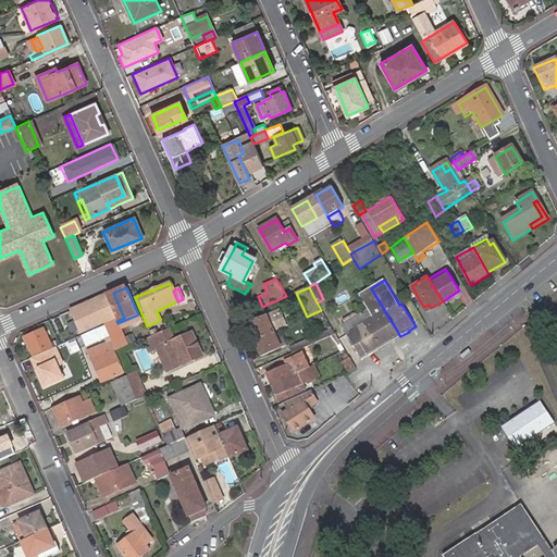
[(361,360),(400,336),(399,335),(397,331),(385,312),(384,310),(371,288),(359,296),(366,307),(341,323),(346,333),(360,358),(361,360)]
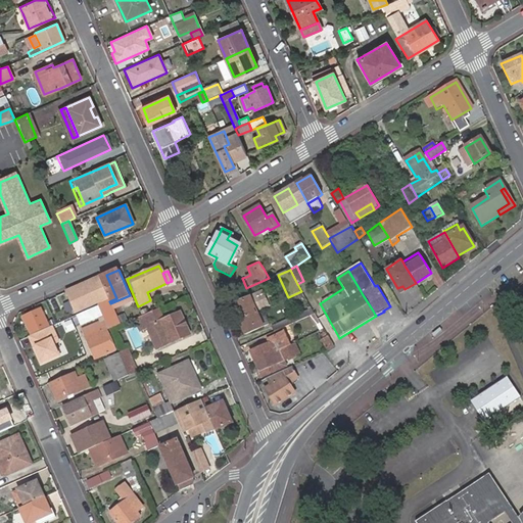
[(109,300),(109,301),(116,298),(106,275),(99,278),(109,300)]
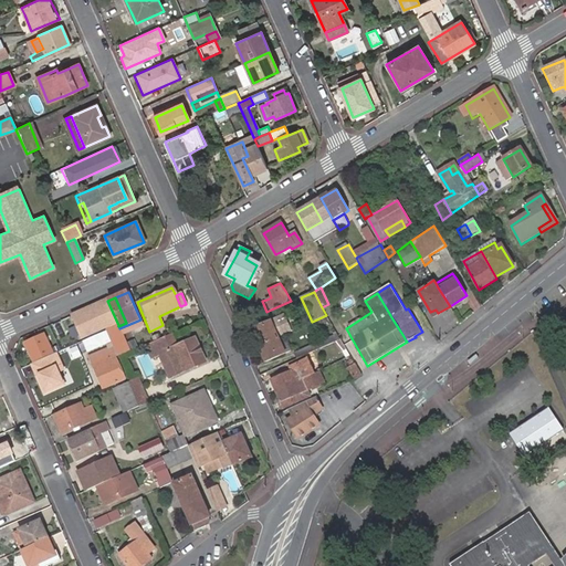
[(118,325),(107,301),(72,317),(82,342),(107,331),(118,325)]
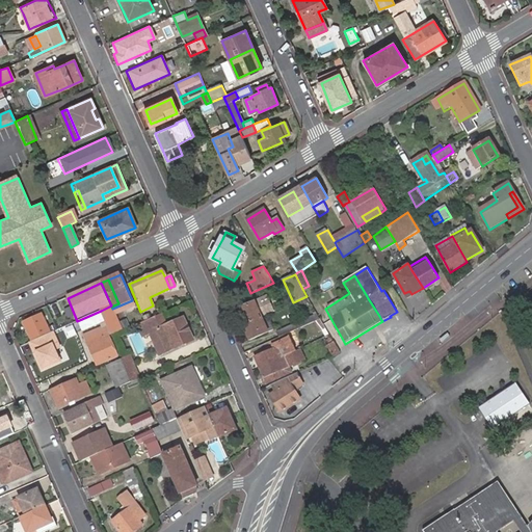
[(266,297),(263,298),(269,313),(272,312),(266,297)]
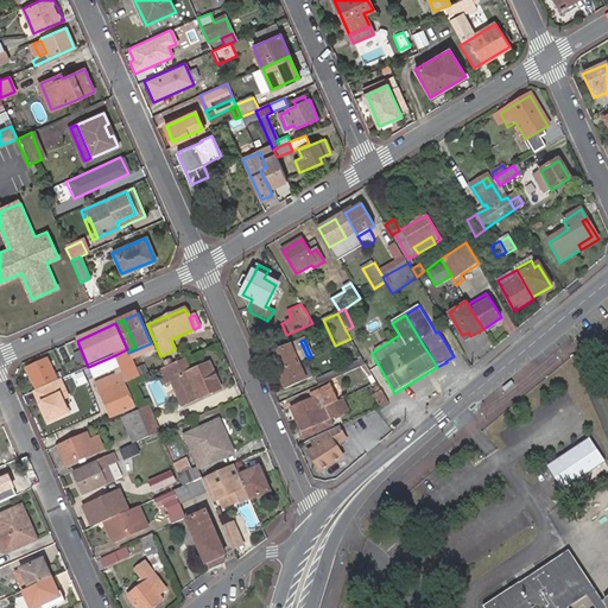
[(301,341),(270,354),(277,371),(298,361),(308,358),(301,341)]
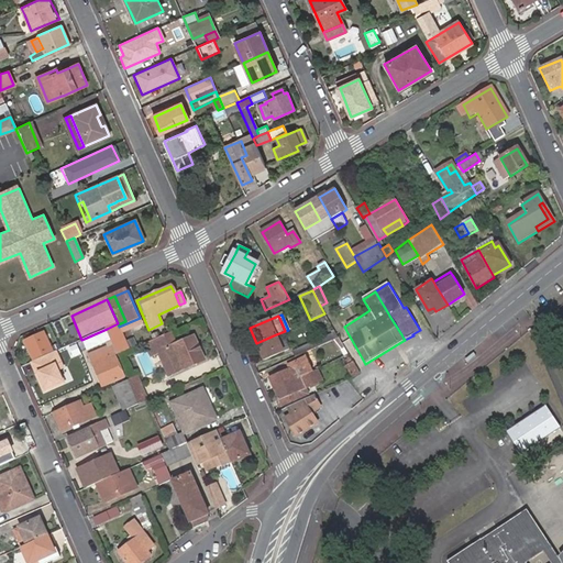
[(119,327),(121,332),(142,323),(140,318),(119,327)]
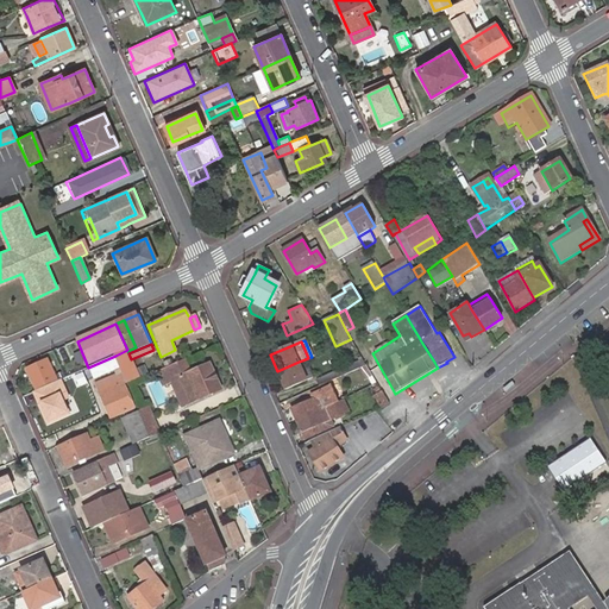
[(127,351),(115,356),(120,366),(127,383),(139,378),(131,359),(127,351)]
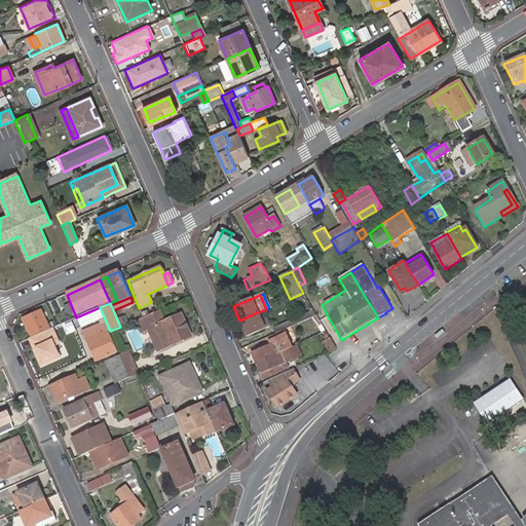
[(100,307),(80,316),(84,326),(104,316),(100,307)]
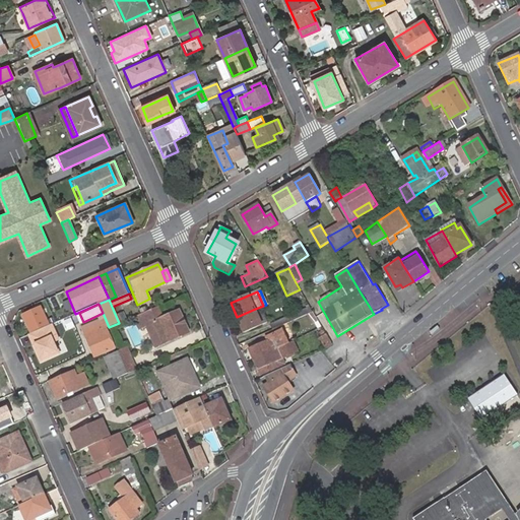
[(255,309),(262,323),(268,321),(261,307),(255,309)]
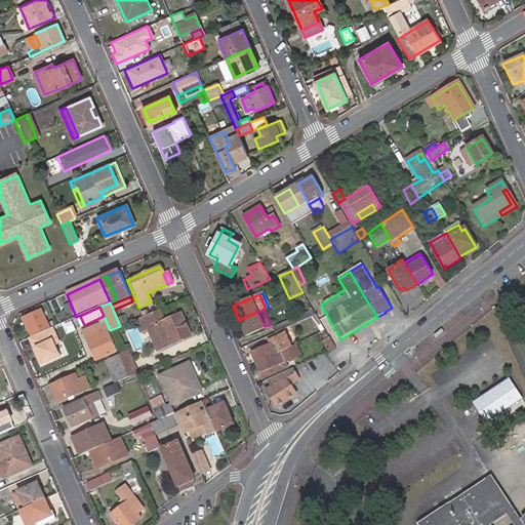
[(147,328),(157,351),(191,335),(182,314),(164,321),(159,311),(135,321),(142,331),(147,328)]
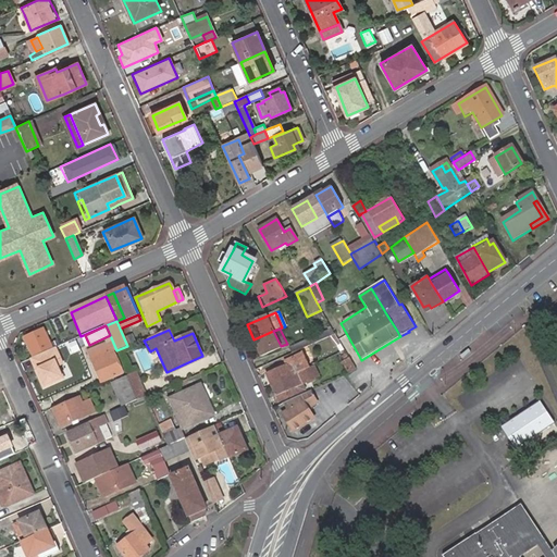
[(321,341),(331,336),(331,335),(329,330),(319,334),(321,341)]
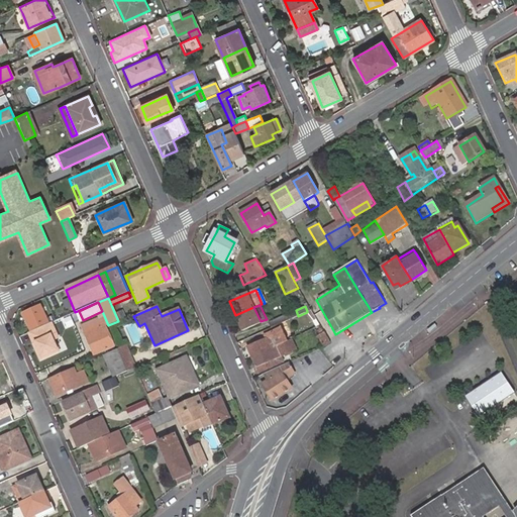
[(30,330),(46,323),(39,307),(24,314),(30,330)]
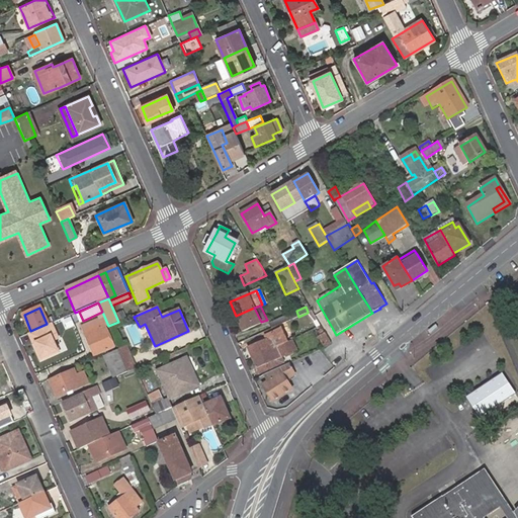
[(254,308),(236,316),(243,330),(261,322),(254,308)]
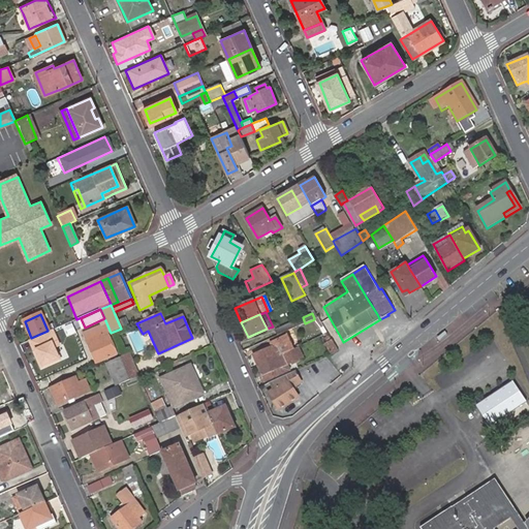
[(303,317),(287,323),(289,330),(305,323),(303,317)]
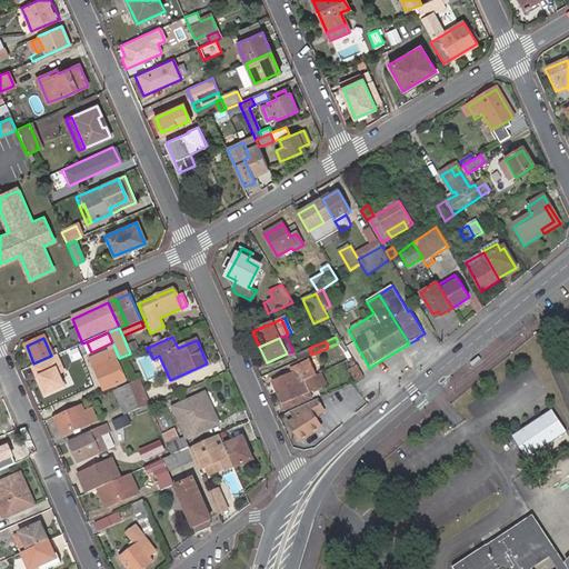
[(345,356),(350,352),(343,341),(340,342),(338,343),(345,356)]
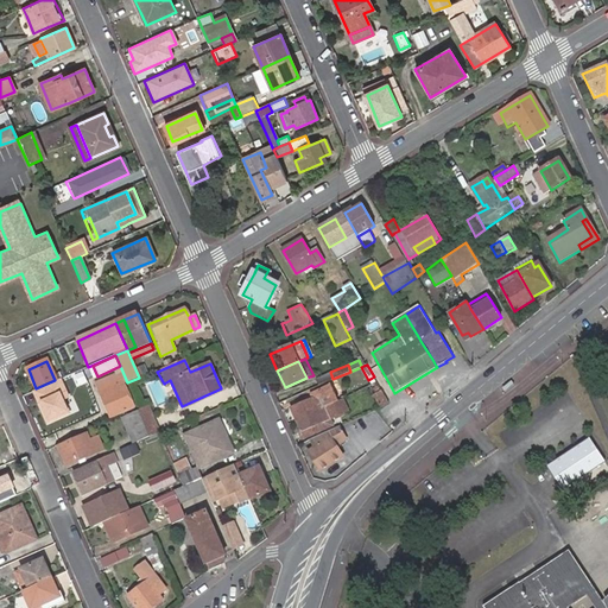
[(317,378),(320,385),(333,379),(330,372),(317,378)]
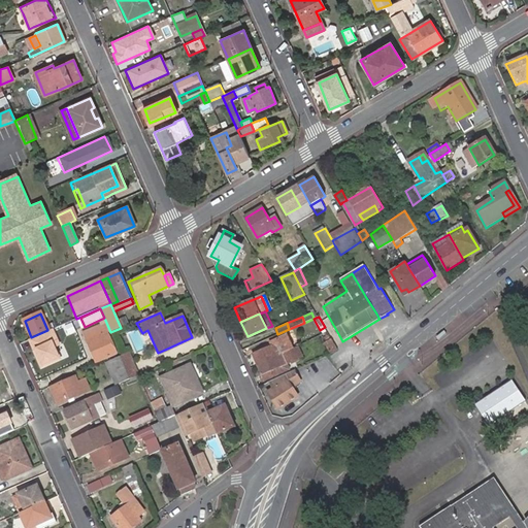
[(92,341),(99,361),(117,354),(106,328),(96,332),(94,328),(84,332),(88,343),(92,341)]
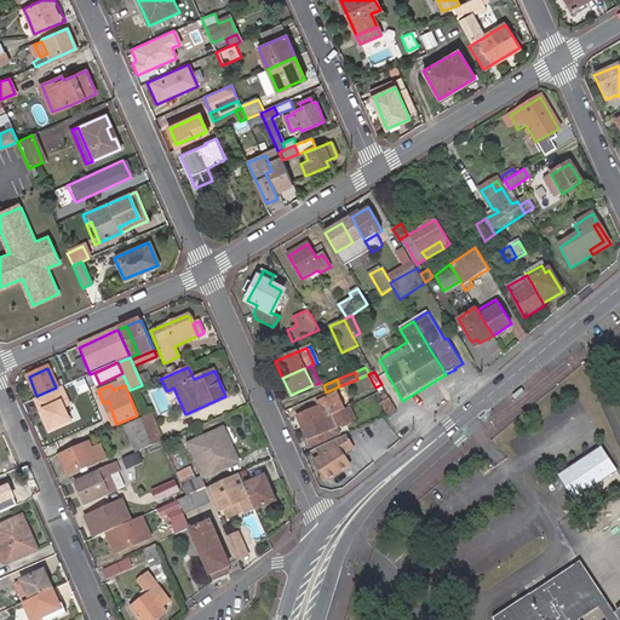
[(308,448),(342,432),(339,428),(355,420),(350,407),(345,409),(338,391),(319,401),(321,406),(298,417),(306,440),(305,440),(308,448)]
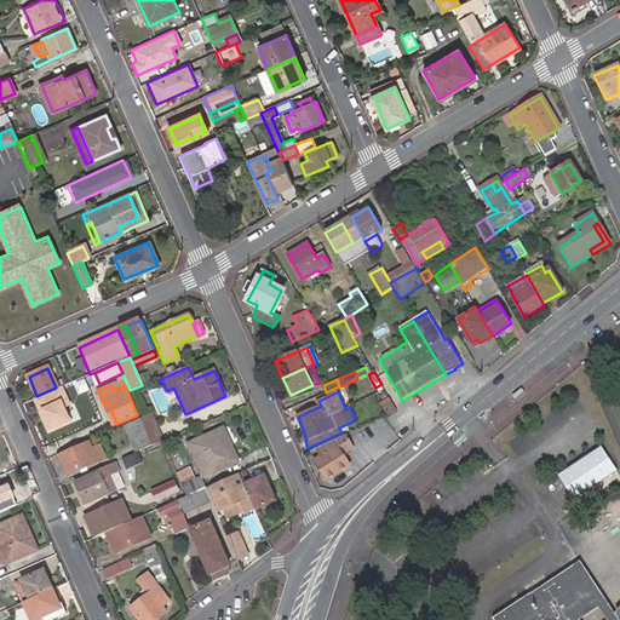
[(389,415),(397,411),(388,395),(380,400),(389,415)]
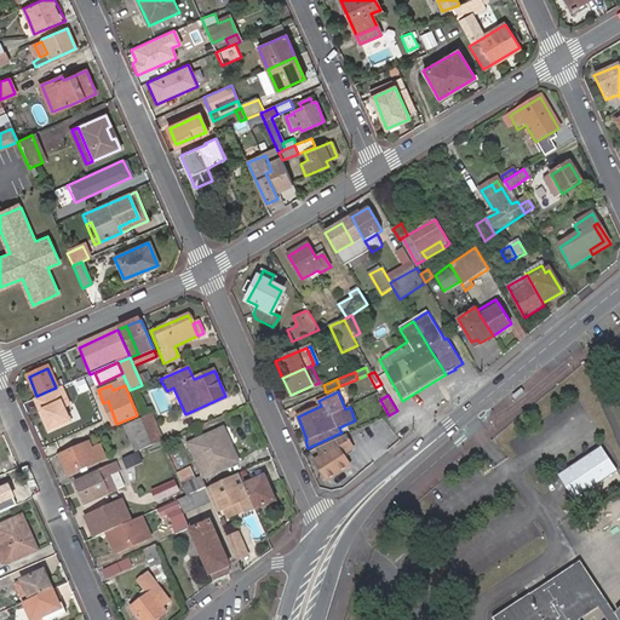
[(151,414),(142,418),(142,419),(145,426),(153,445),(154,443),(164,440),(151,414)]
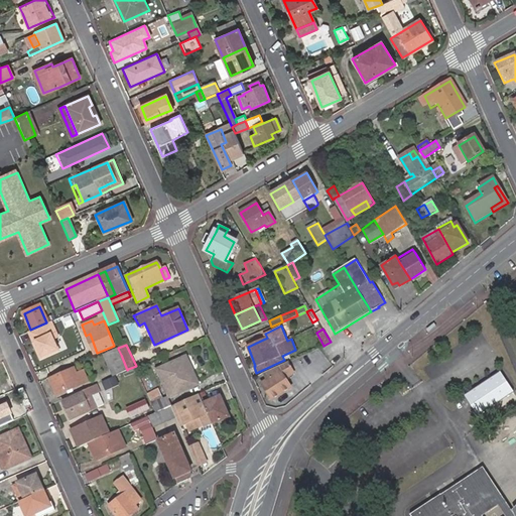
[(118,349),(105,354),(110,367),(116,364),(114,358),(121,355),(118,349)]
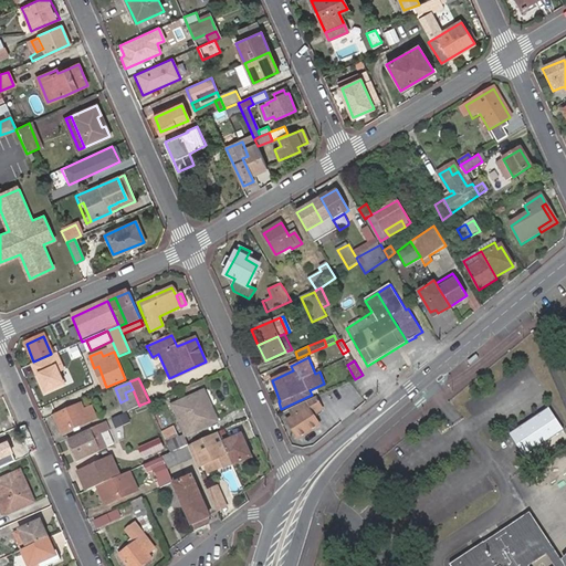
[(125,411),(139,406),(133,389),(125,392),(127,399),(121,402),(125,411)]
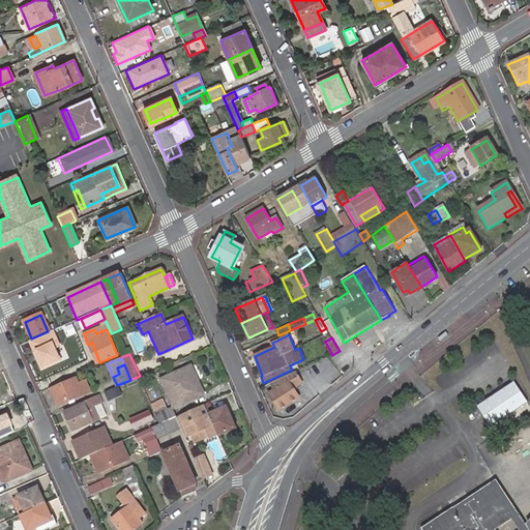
[(190,365),(188,367),(194,380),(197,378),(190,365)]
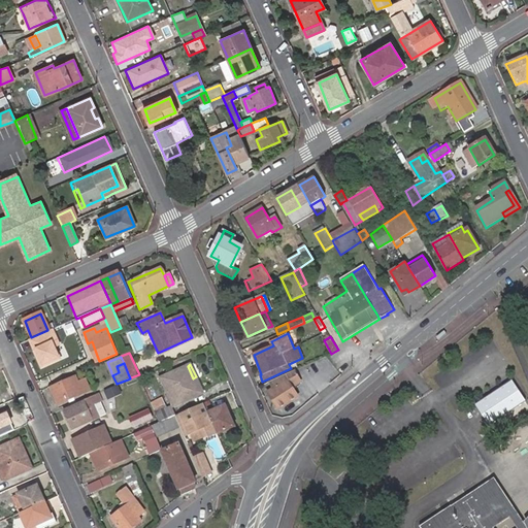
[(193,378),(188,366),(161,377),(173,406),(195,397),(192,392),(201,388),(196,376),(193,378)]
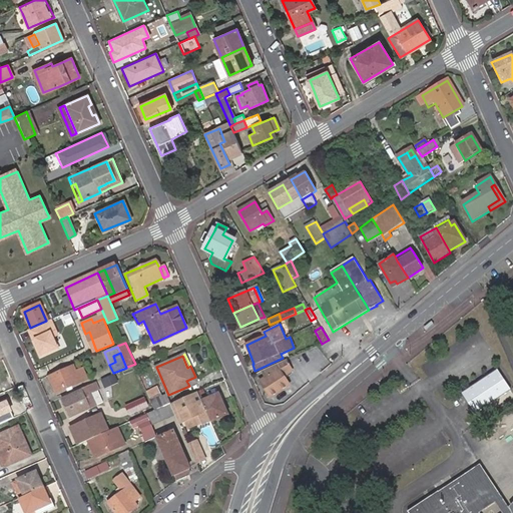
[(294,372),(287,360),(278,364),(280,368),(264,378),(260,381),(271,397),(290,384),(288,380),(286,377),(294,372)]
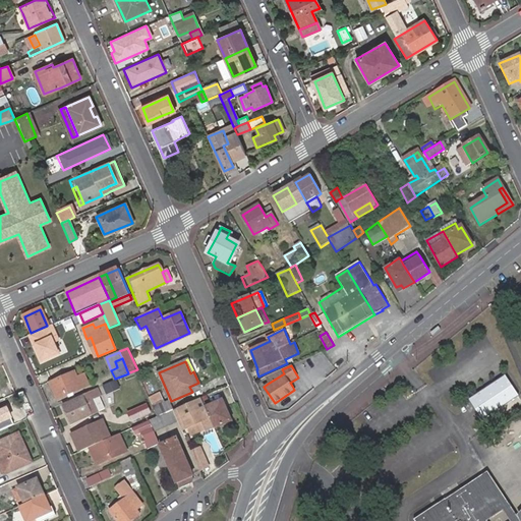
[(282,369),(266,377),(268,384),(284,373),(282,369)]
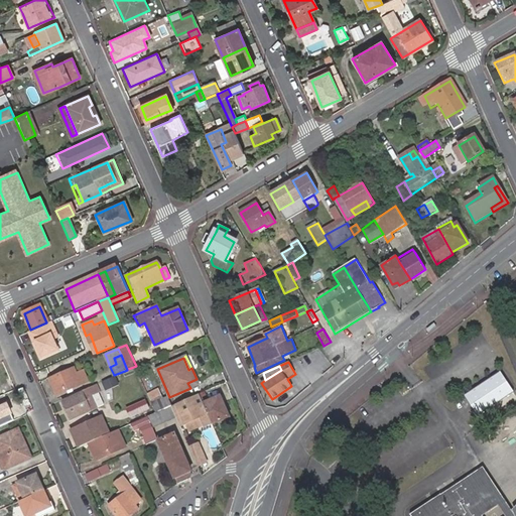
[(74,368),(49,378),(56,395),(81,385),(81,383),(89,380),(85,371),(77,375),(74,368)]
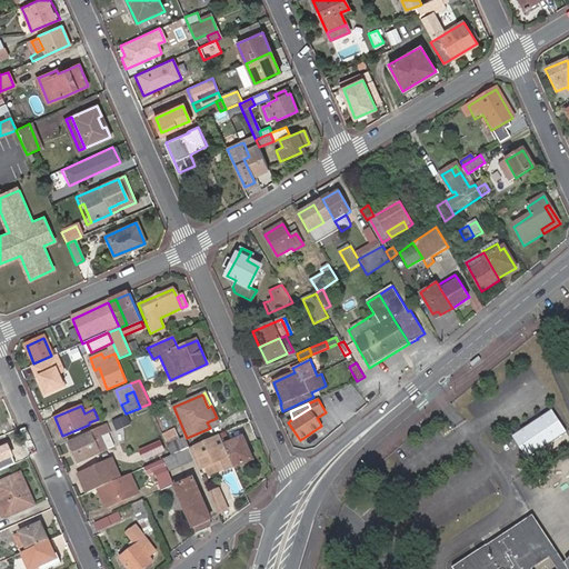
[(551,408),(510,433),(526,457),(566,430),(551,408)]
